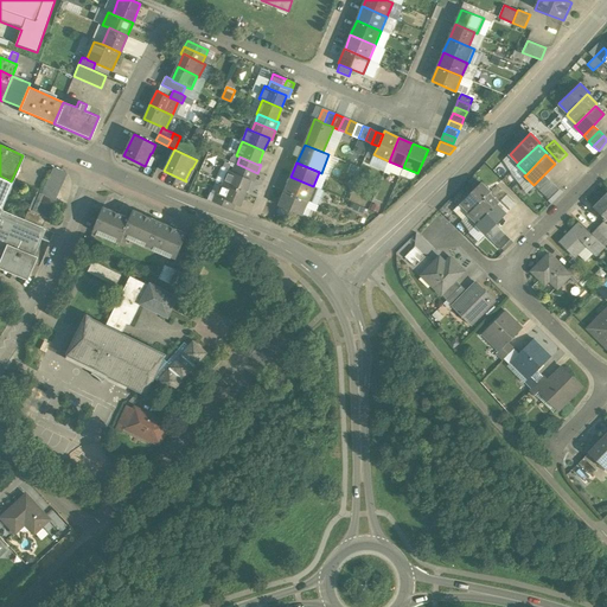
[(257,173),(237,164),(234,172),(251,179),(251,180),(254,181),(257,173)]
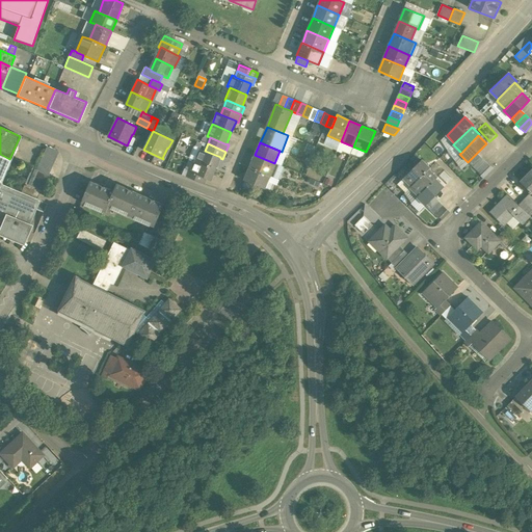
[(47,147),(36,169),(48,175),(58,152),(47,147)]
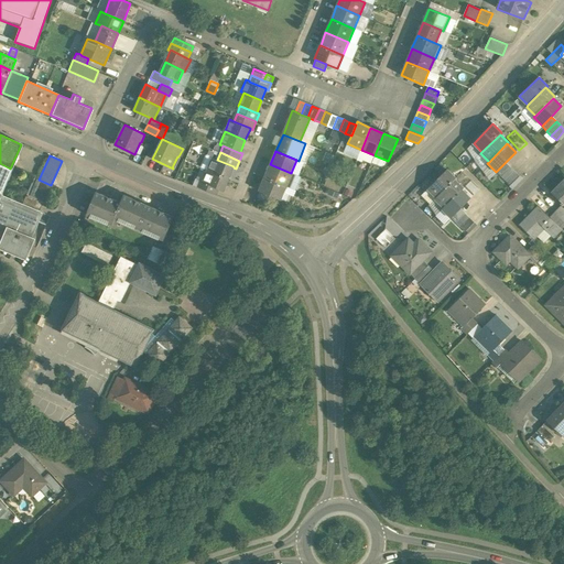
[(217,160),(213,159),(208,171),(228,179),(234,167),(234,166),(217,160)]
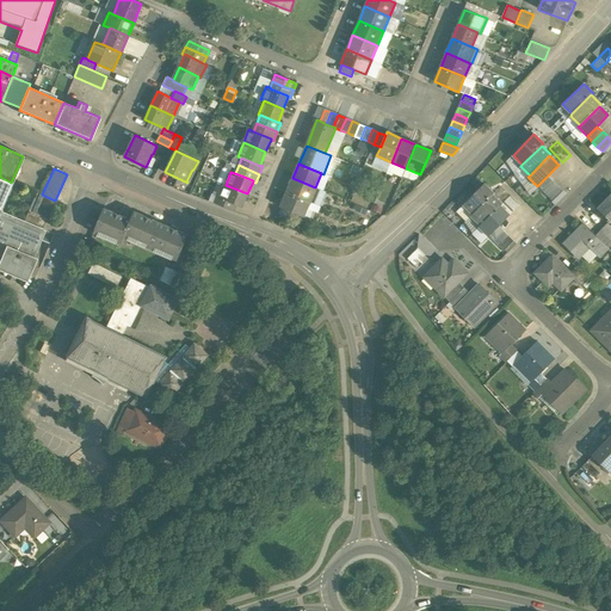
[(548,176),(537,186),(543,192),(554,181),(548,176)]
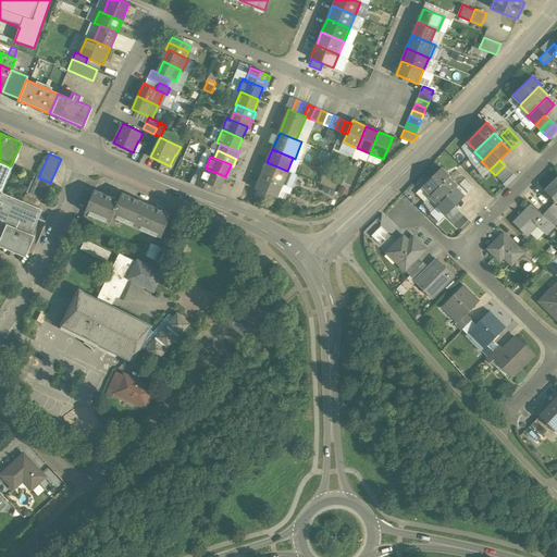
[(0,190),(10,166),(0,161),(0,190)]
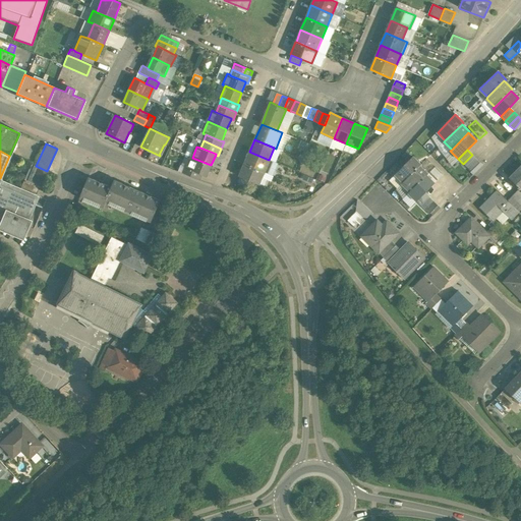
[(269,160),(249,152),(244,164),(266,173),(271,161),(269,160)]
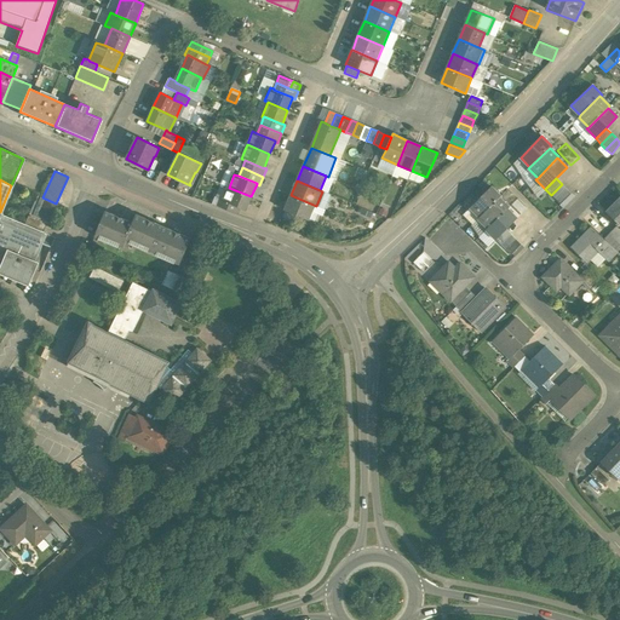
[(562,184),(551,195),(556,200),(567,189),(562,184)]
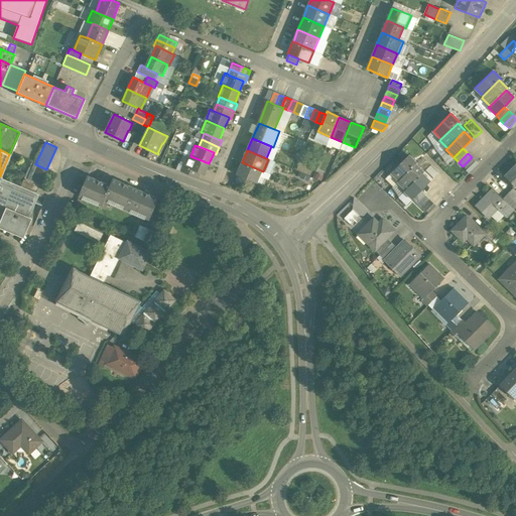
[(408,154),(391,172),(399,180),(415,164),(416,163),(408,154)]
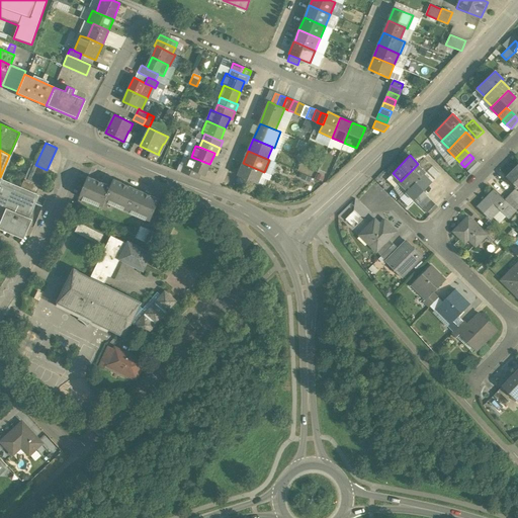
[(209,164),(191,157),(187,167),(186,168),(199,173),(199,174),(205,176),(209,164)]
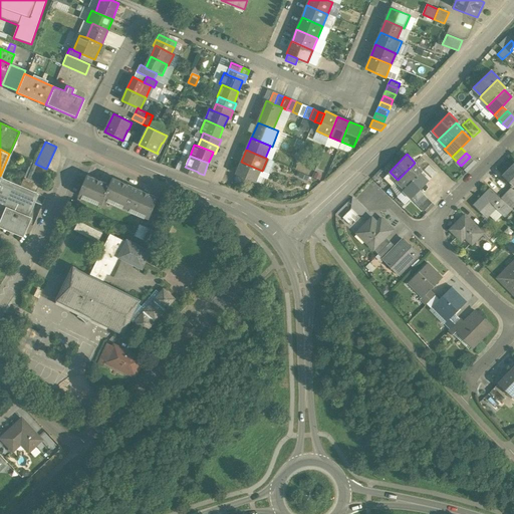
[(470,157),(461,166),(465,170),(473,162),(470,157)]
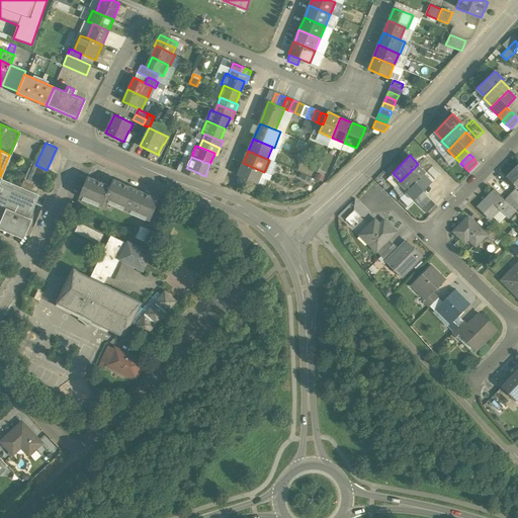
[(35,165),(30,163),(28,168),(31,169),(26,180),(41,186),(48,171),(47,170),(35,165)]
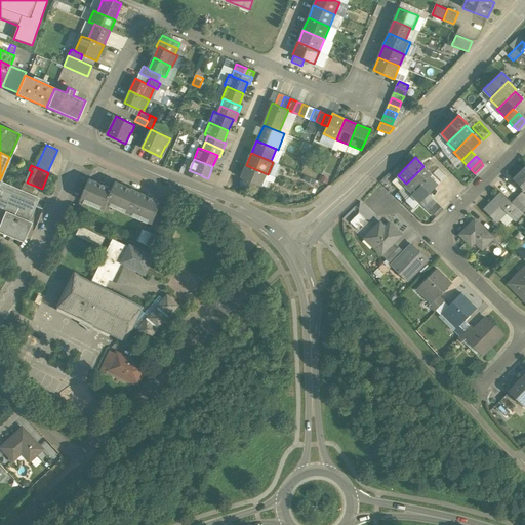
[(268,174),(246,165),(241,178),(242,178),(252,183),(261,187),(268,174)]
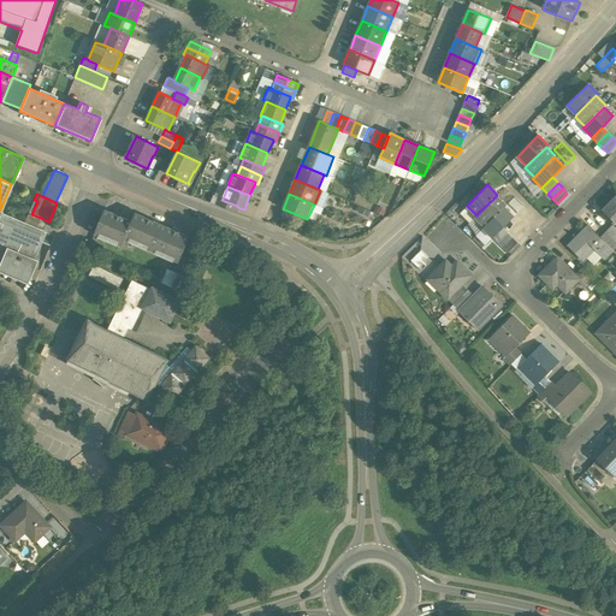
[(223,199),(214,195),(212,202),(235,213),(237,206),(221,200),(223,199)]
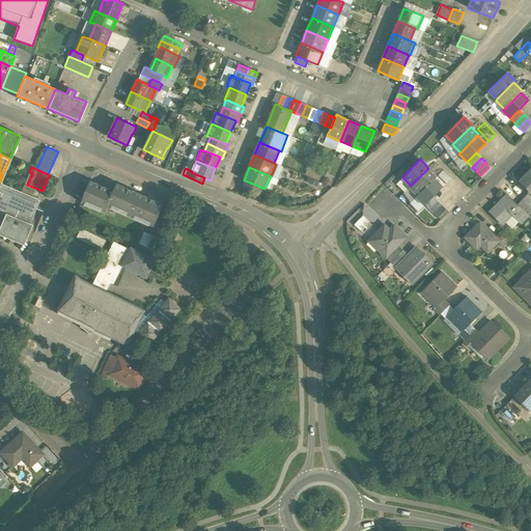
[(411,186),(409,188),(418,196),(435,178),(436,177),(427,169),(411,186)]
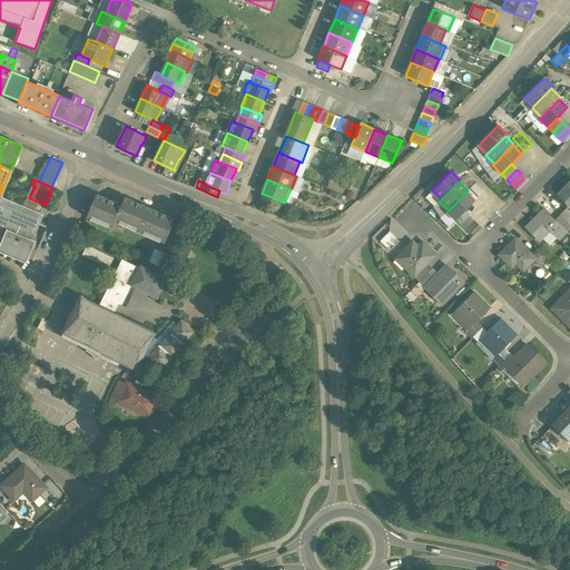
[(569,184),(558,196),(568,206),(569,208),(569,184)]
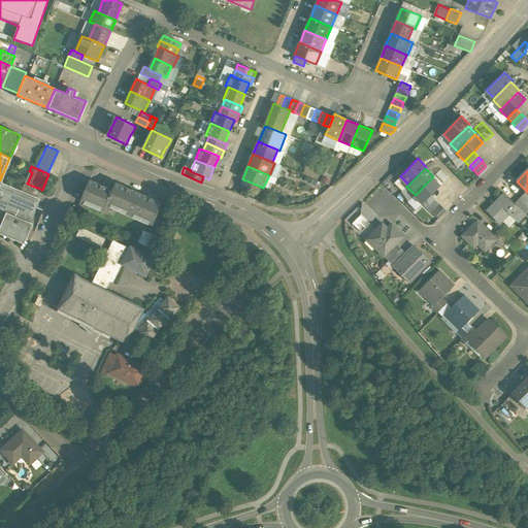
[(416,195),(414,197),(421,204),(430,195),(440,186),(432,177),(416,195)]
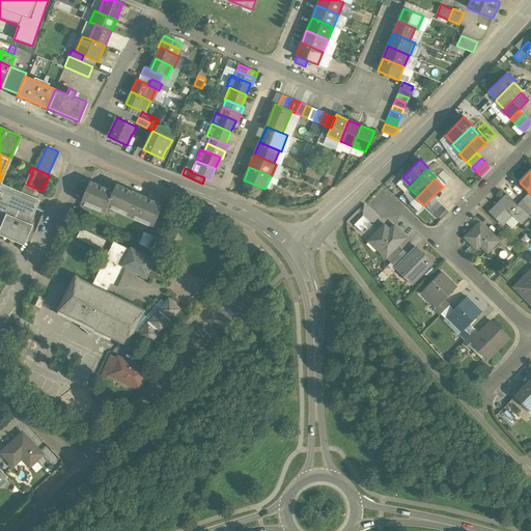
[(255,185),(245,180),(243,187),(252,191),(255,185)]
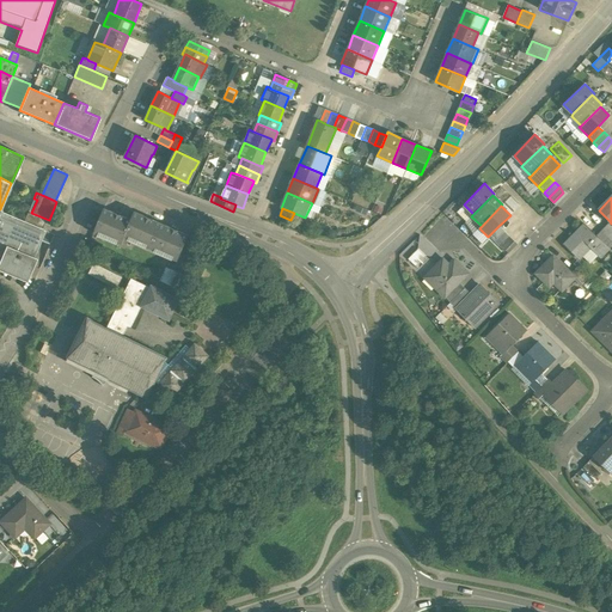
[(132,220),(105,209),(95,232),(123,244),(126,238),(128,234),(126,233),(128,228),(129,230),(130,227),(129,226),(132,220)]
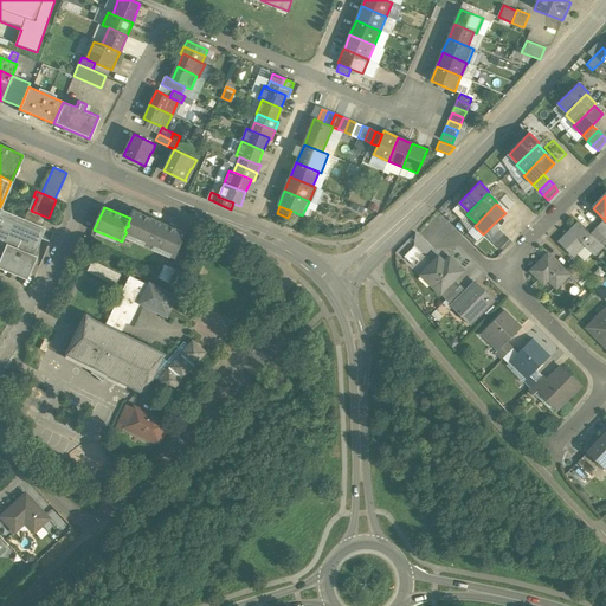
[(0,253),(1,255),(0,256),(0,269),(26,279),(36,257),(33,256),(40,239),(44,230),(42,229),(42,227),(33,224),(24,219),(0,208),(0,253)]
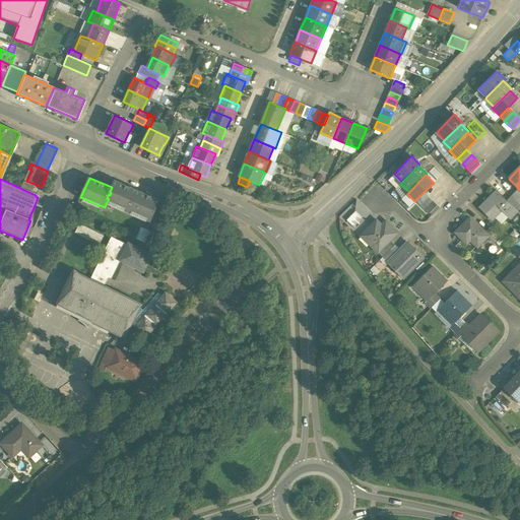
[(160,200),(115,180),(112,187),(110,192),(111,193),(110,195),(109,194),(107,198),(109,199),(107,202),(151,221),(160,200)]
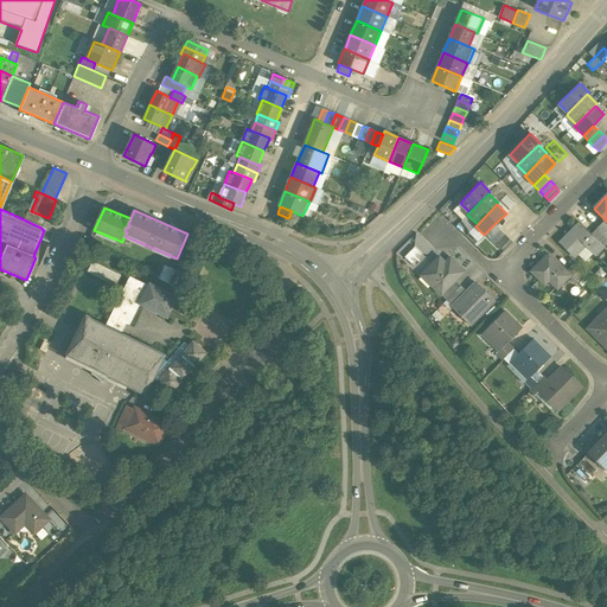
[(45,219),(27,212),(24,219),(33,224),(42,228),(45,219)]
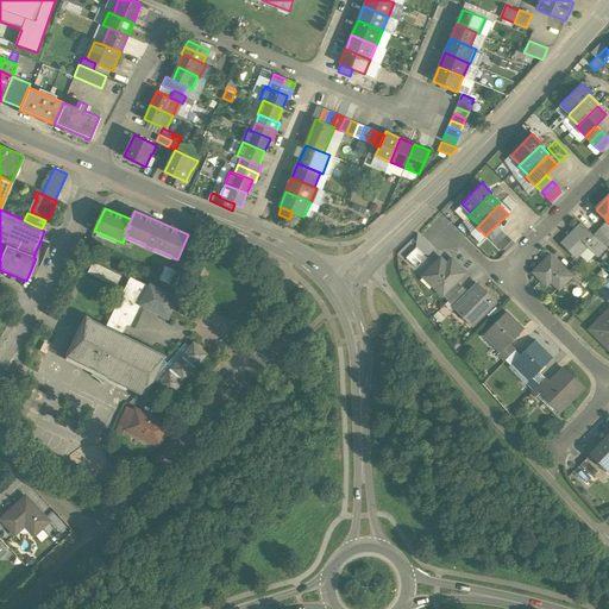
[(608,223),(607,220),(606,220),(607,223),(598,231),(608,240),(608,223)]
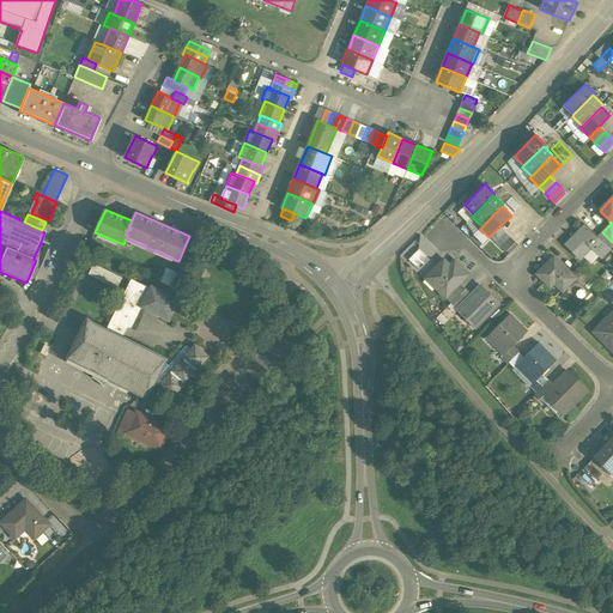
[(598,237),(587,225),(566,246),(581,260),(593,249),(602,259),(611,249),(598,237)]
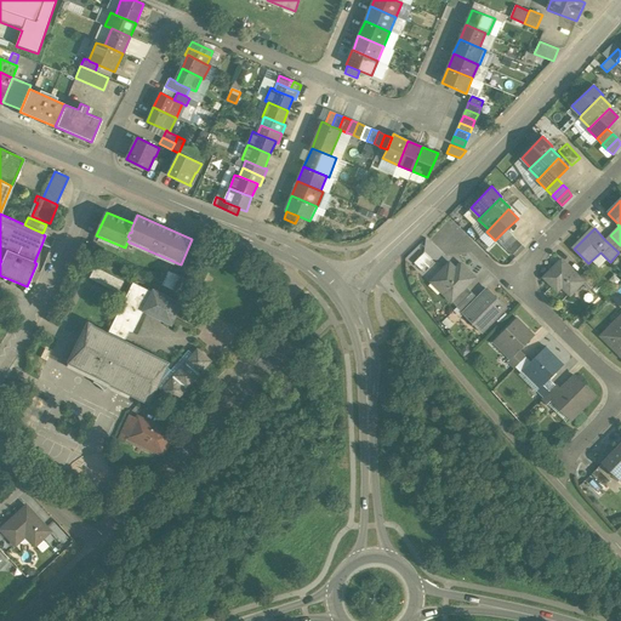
[(506,229),(495,240),(501,246),(512,235),(506,229)]
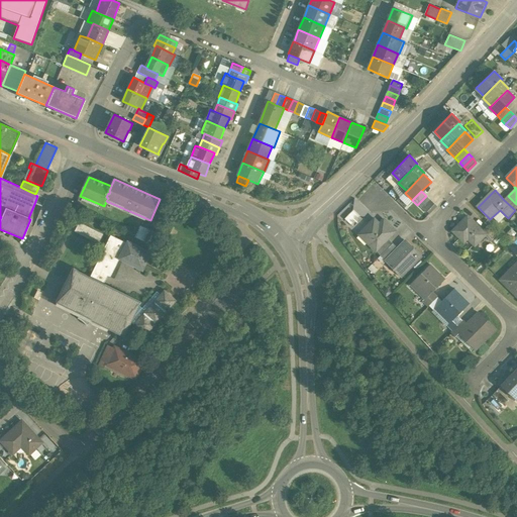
[(45,198),(35,194),(35,195),(37,196),(34,204),(42,207),(45,198)]
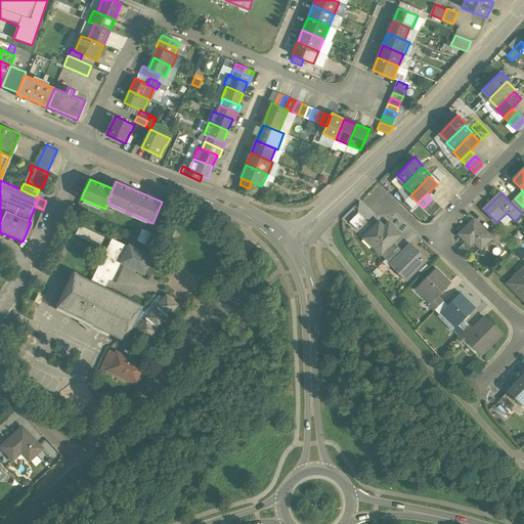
[(432,199),(423,208),(427,212),(436,203),(432,199)]
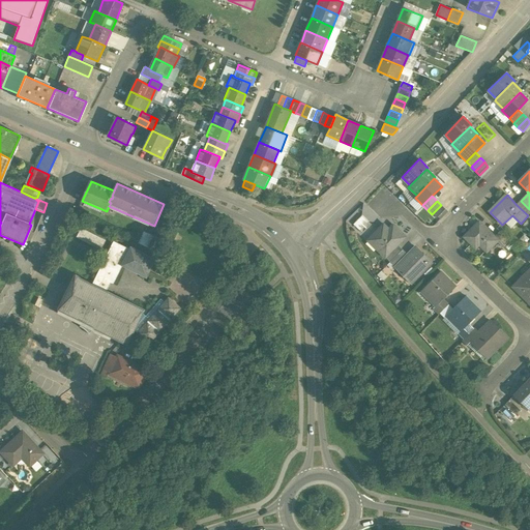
[(529,213),(529,209),(521,201),(517,205),(528,215),(529,213)]
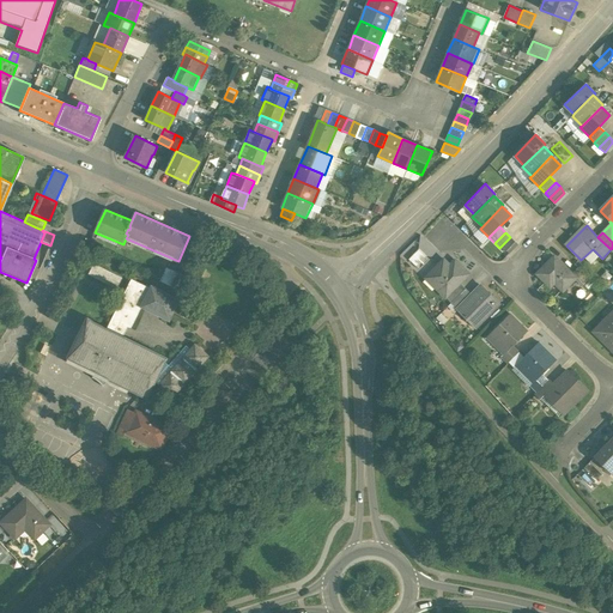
[(510,237),(499,248),(504,253),(515,242),(510,237)]
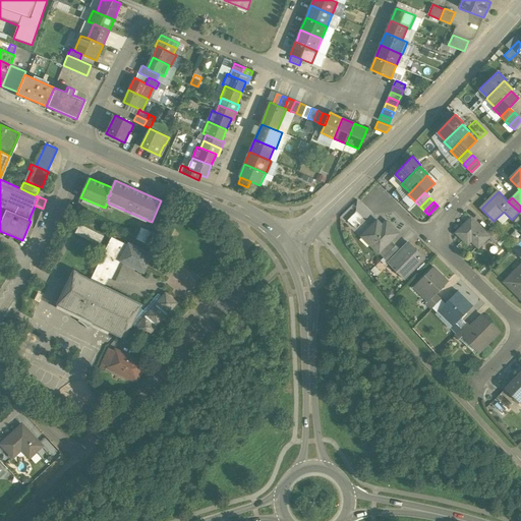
[(348,221),(356,229),(364,221),(355,212),(348,221)]
